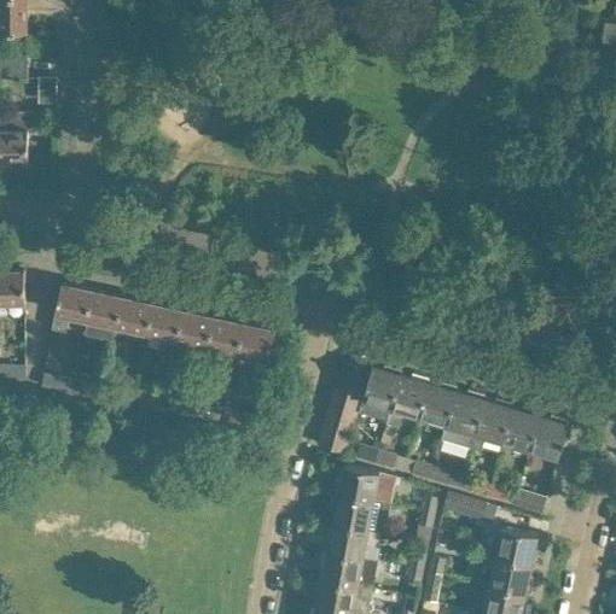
[(0,31),(25,33),(24,0),(0,0),(0,31)]
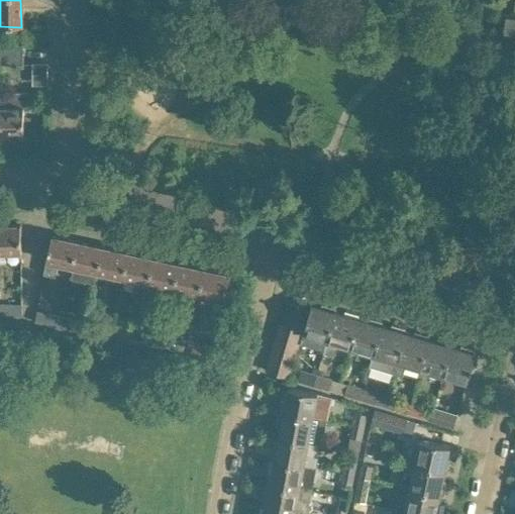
[(514,0),(513,6),(514,6),(514,14),(505,13),(502,32),(514,33),(514,0)]
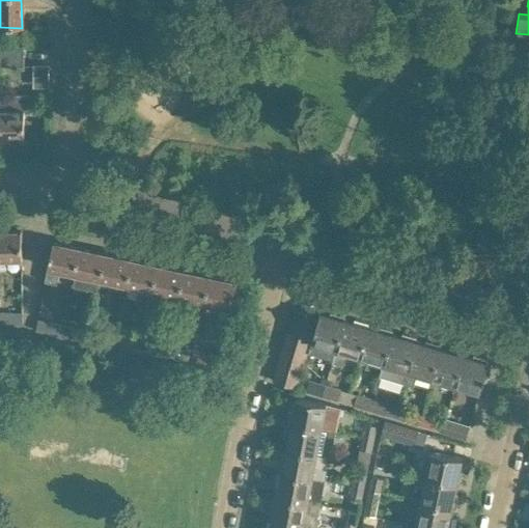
[(0,68),(23,68),(23,49),(23,48),(0,48),(0,68)]
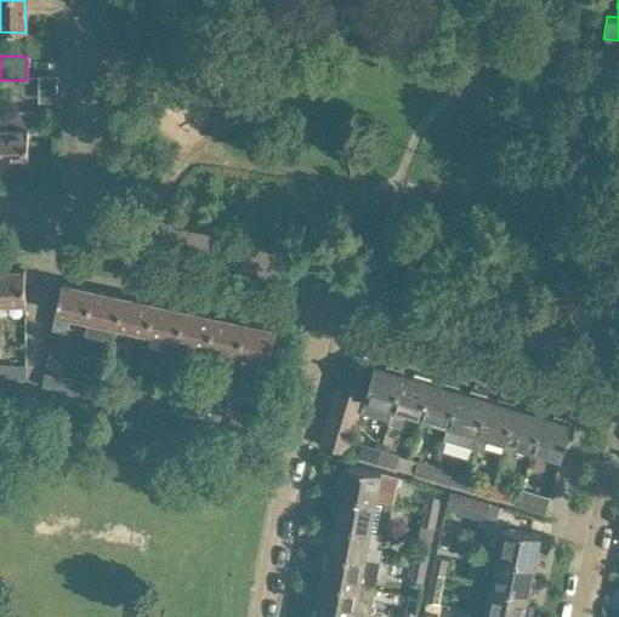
[(0,164),(27,164),(26,135),(33,133),(33,114),(0,114),(0,164)]
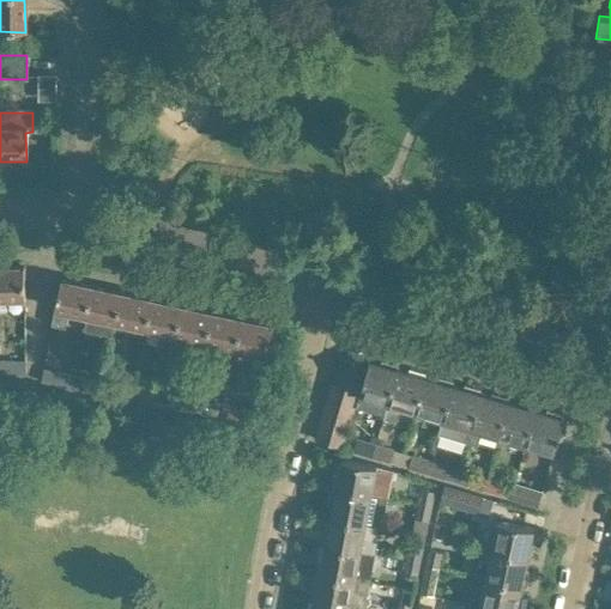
[(23,303),(23,269),(0,269),(0,314),(5,315),(5,303),(23,303)]
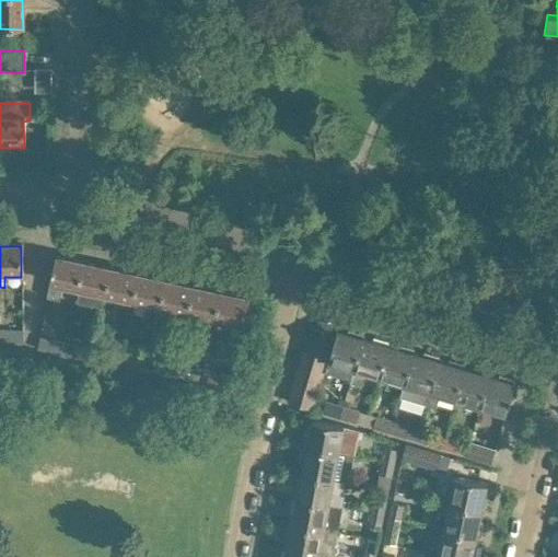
[(77,292),(82,264),(54,258),(48,286),(46,299),(59,302),(61,289),(77,292)]
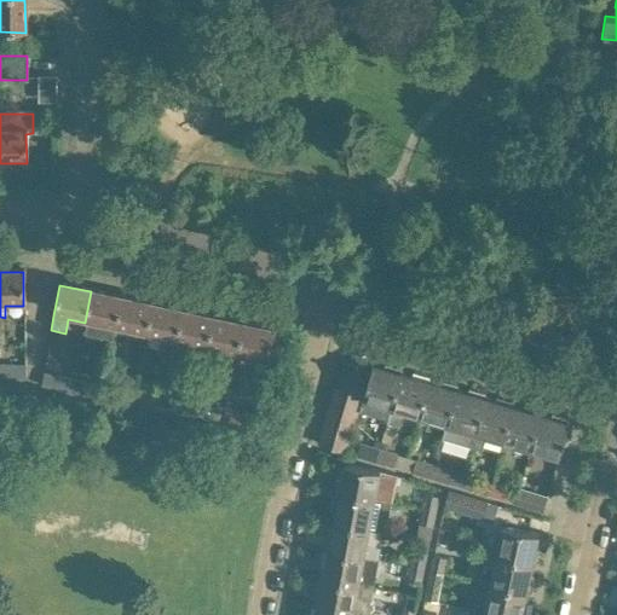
[(115,329),(121,299),(91,291),(85,323),(86,323),(84,336),(111,342),(115,329)]
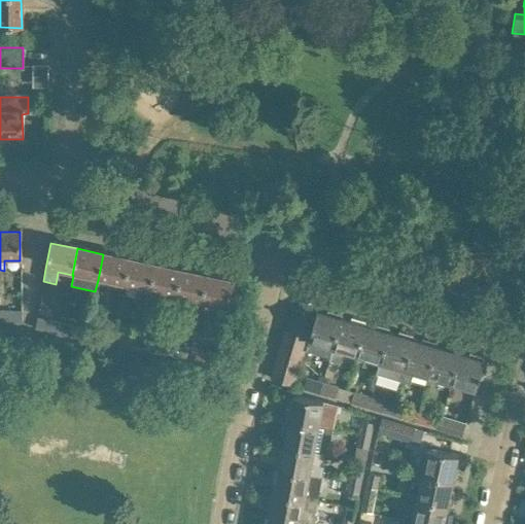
[(124,285),(129,259),(103,254),(98,280),(124,285)]
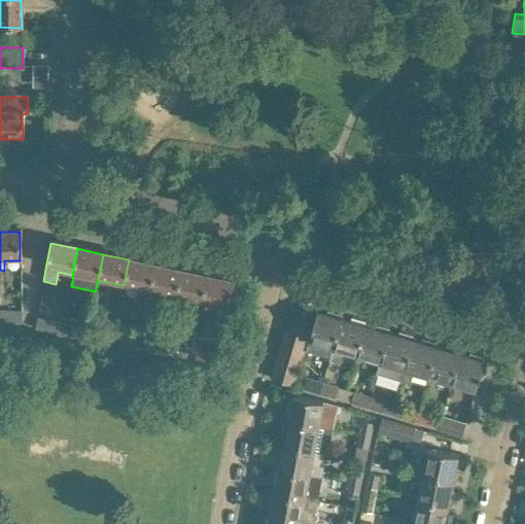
[(148,291),(154,266),(129,259),(124,285),(136,288),(134,303),(146,305),(148,291)]
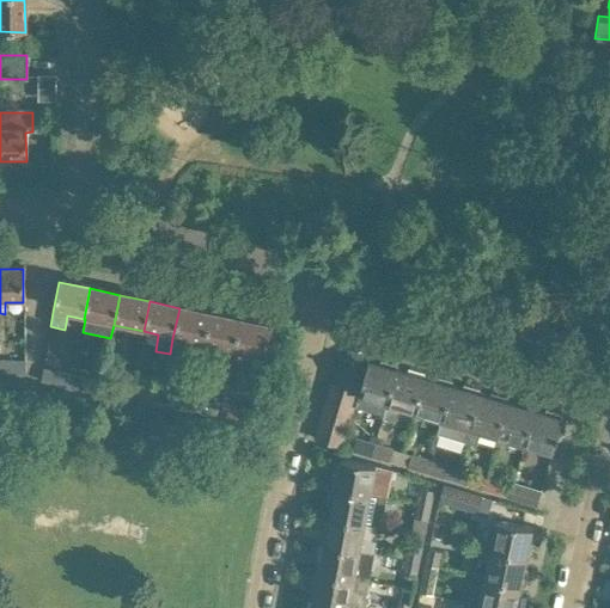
[(203,345),(211,315),(180,308),(172,338),(203,345)]
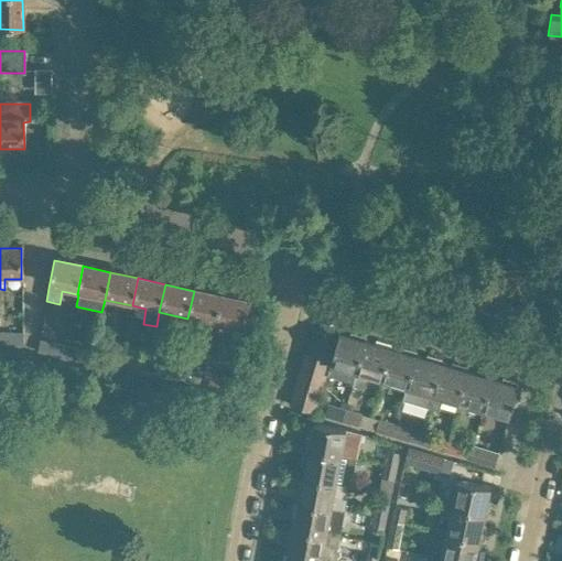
[(215,324),(220,297),(194,291),(187,319),(215,324)]
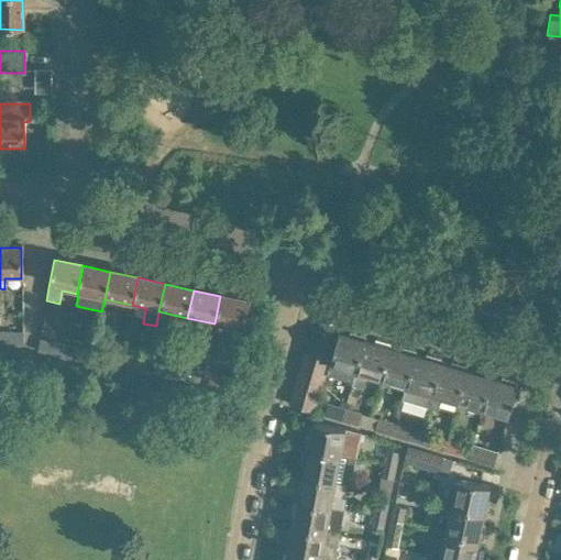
[(244,325),(249,303),(220,296),(215,324),(243,330),(244,325)]
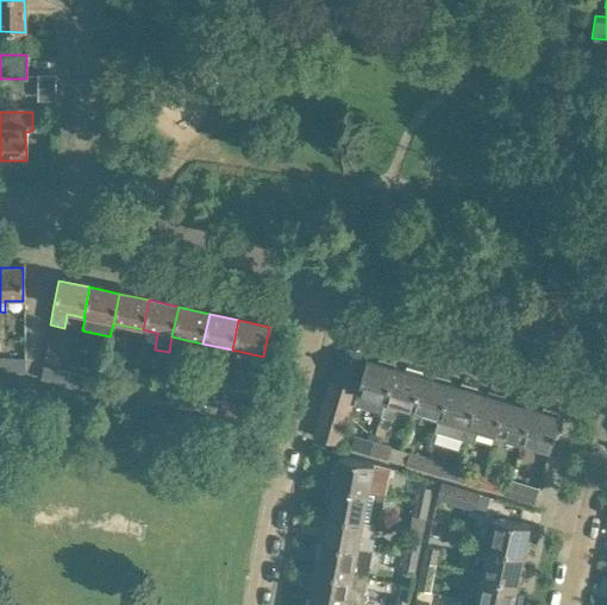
[(360,379),(364,365),(336,357),(332,371),(360,379)]
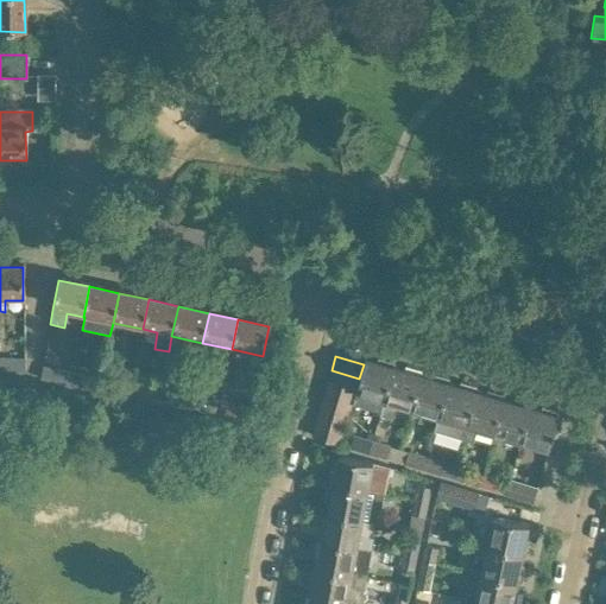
[(0,372),(25,373),(25,360),(0,358),(0,372)]
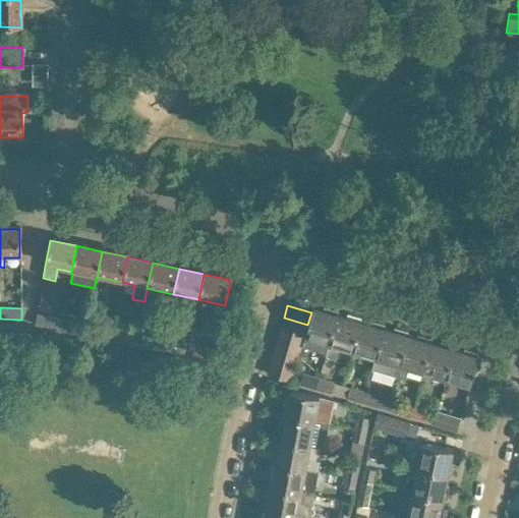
[(327,346),(336,315),(337,312),(323,308),(322,311),(312,308),(311,312),(307,325),(304,336),(303,339),(305,339),(327,346)]
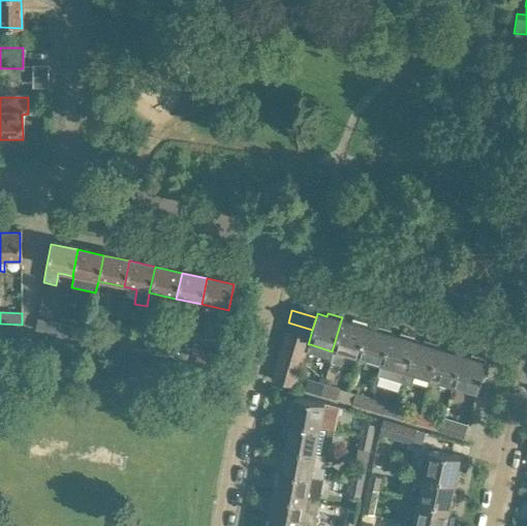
[(59,336),(61,326),(37,320),(35,332),(59,336)]
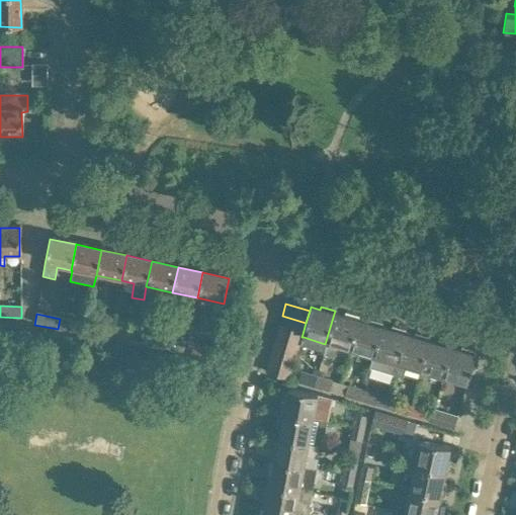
[(348,350),(357,321),(358,318),(344,314),(343,317),(334,314),(325,344),(326,344),(323,355),(335,358),(338,347),(348,350)]
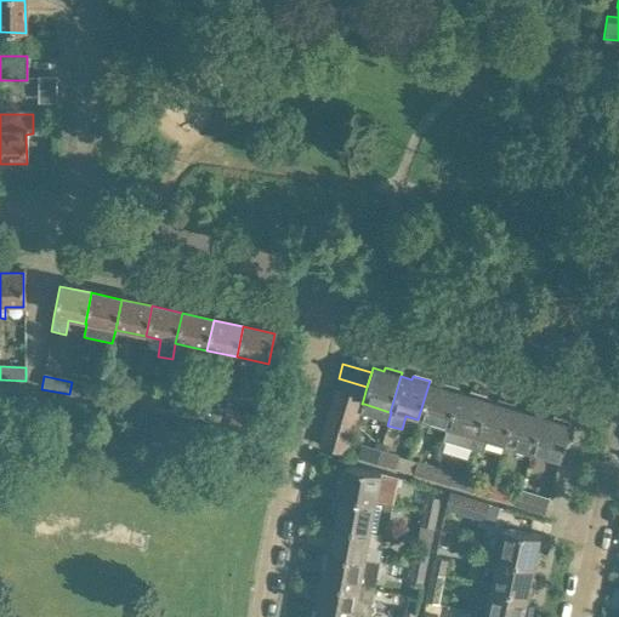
[(363,400),(367,387),(339,378),(334,392),(363,400)]
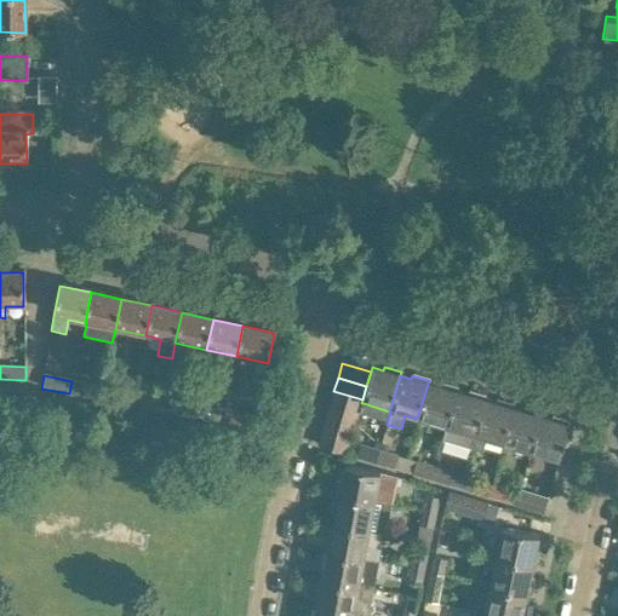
[(95,398),(97,386),(72,381),(69,393),(95,398)]
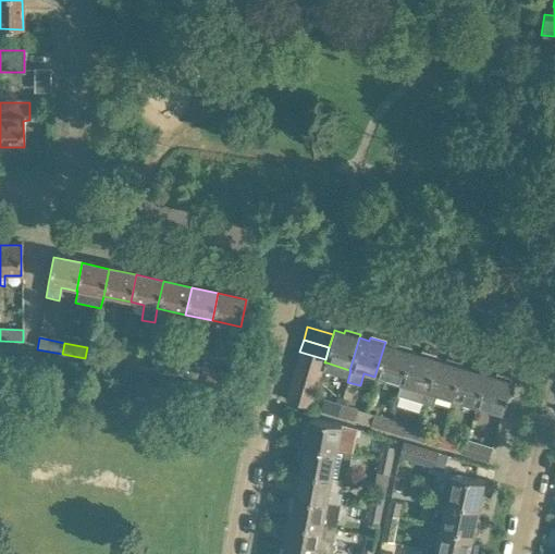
[(399,384),(409,353),(410,349),(395,344),(394,347),(384,345),(374,377),(399,384)]
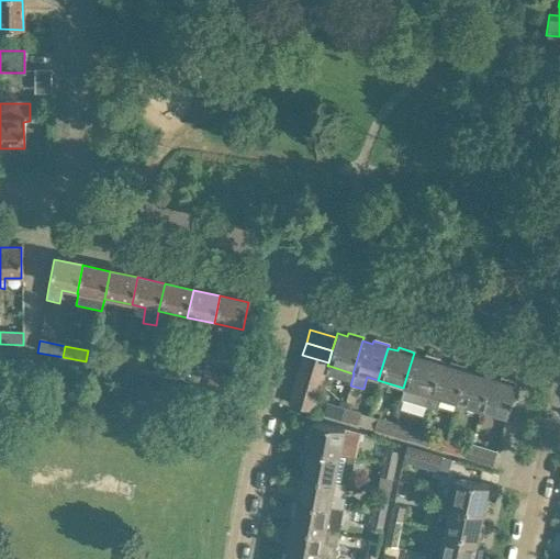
[(327,366),(328,362),(302,355),(299,368),(326,376),(329,366),(327,366)]
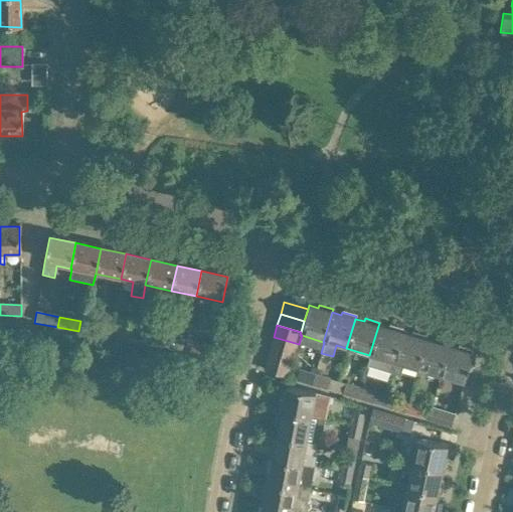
[(389,373),(401,333),(402,330),(388,325),(387,328),(378,326),(369,355),(371,356),(368,367),(389,373)]
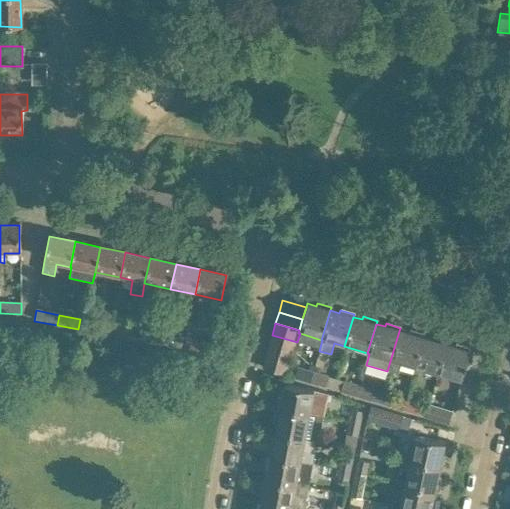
[(129,339),(131,329),(109,324),(107,335),(129,339)]
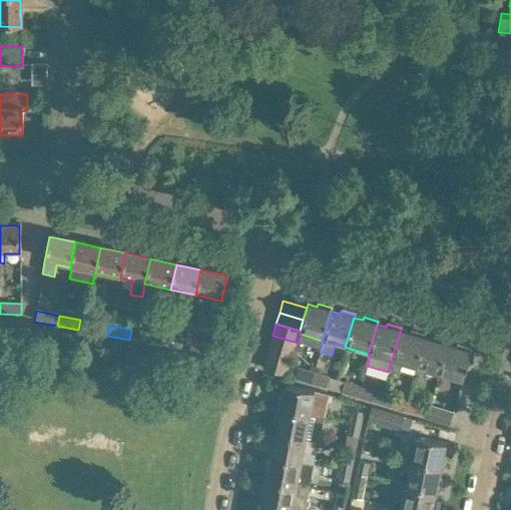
[(158,346),(160,335),(139,331),(138,342),(158,346)]
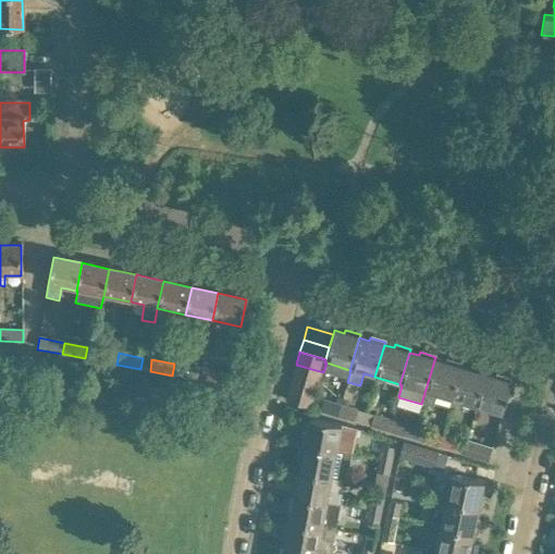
[(449,399),(459,368),(460,364),(445,359),(444,362),(434,360),(421,404),(433,408),(436,395),(449,399)]
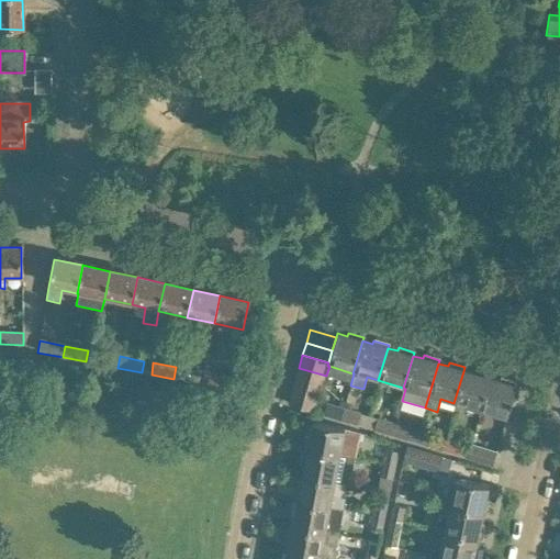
[(198,383),(200,371),(176,367),(174,379),(198,383)]
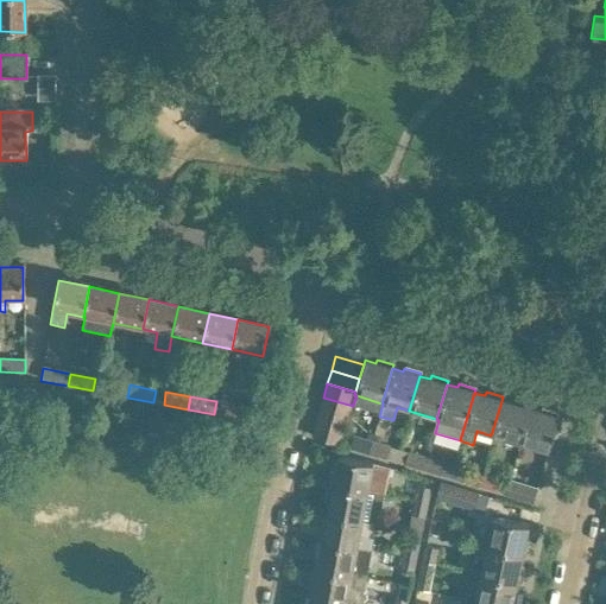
[(348,420),(353,406),(323,398),(319,411),(348,420)]
